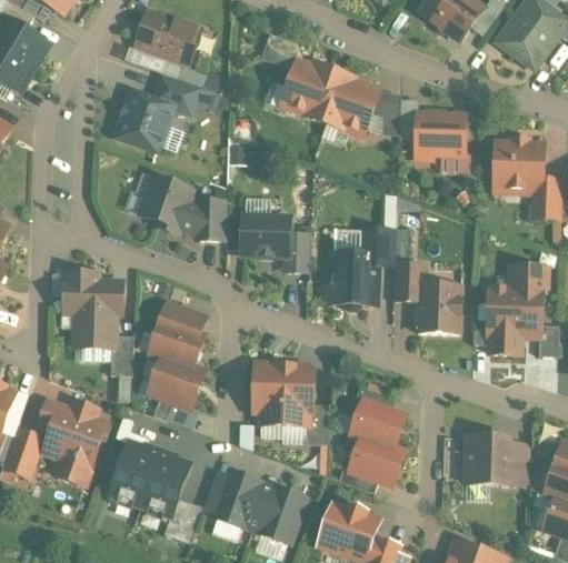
[(8,0),(12,2),(25,10),(31,0),(8,0)]
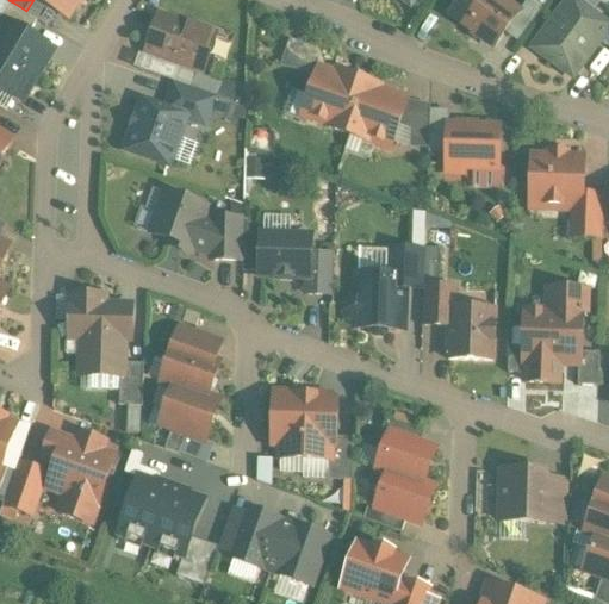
[(43,0),(67,14),(76,0),(43,0)]
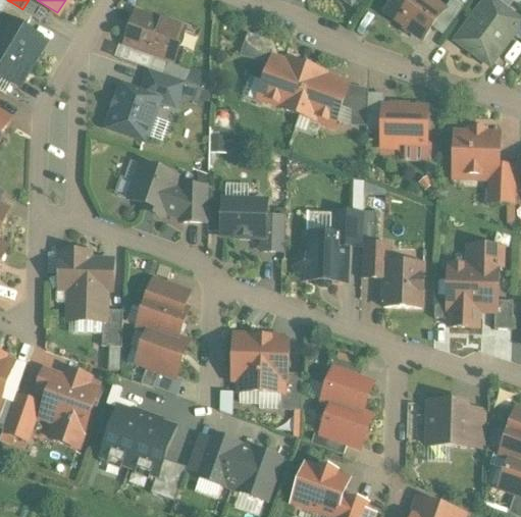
[(393,0),(386,9),(422,36),(431,24),(443,8),(432,0),(393,0)]
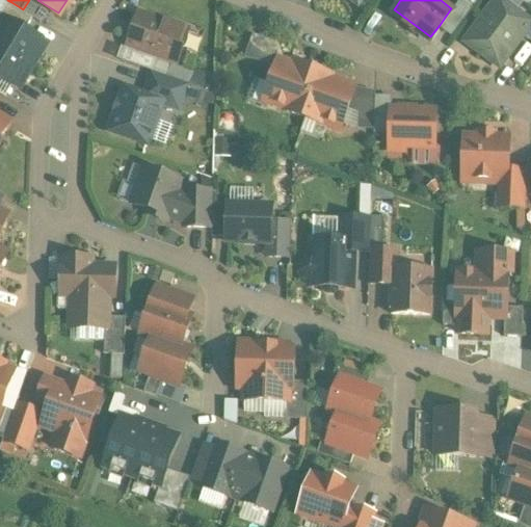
[(473,3),(469,0),(457,0),(451,8),(463,17),(473,3)]
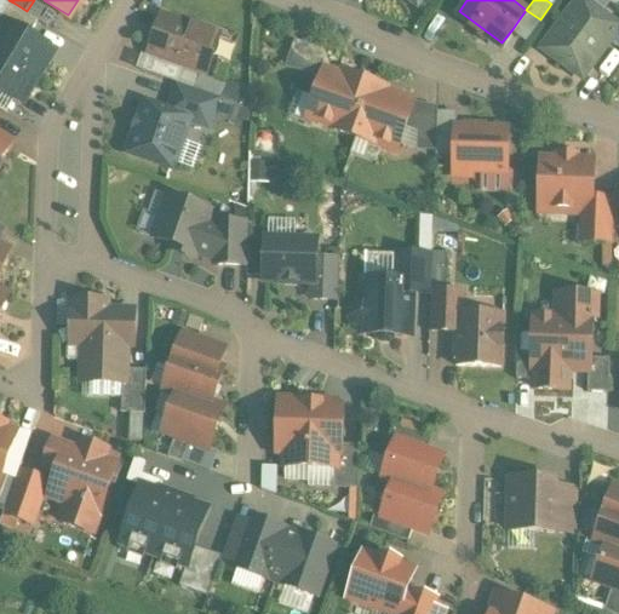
[(573,0),(542,44),(582,74),(608,38),(618,22),(588,0),(573,0)]
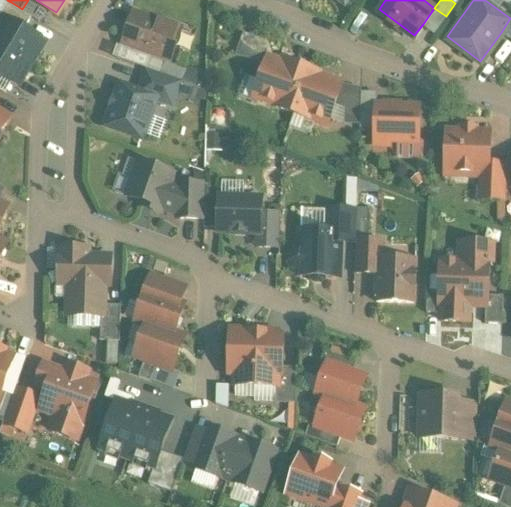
[(11,2),(4,13),(28,27),(34,16),(22,9),(11,2)]
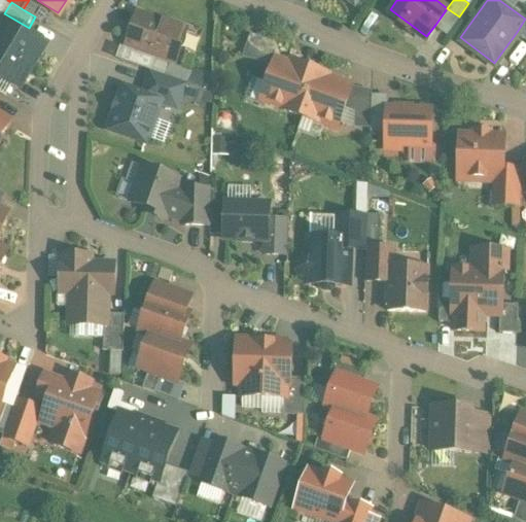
[(447,8),(435,25),(447,33),(459,16),(447,8)]
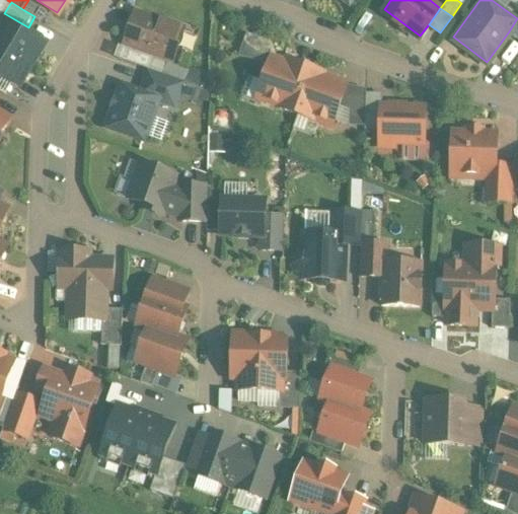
[(181,25),(136,9),(125,42),(171,57),(181,25)]
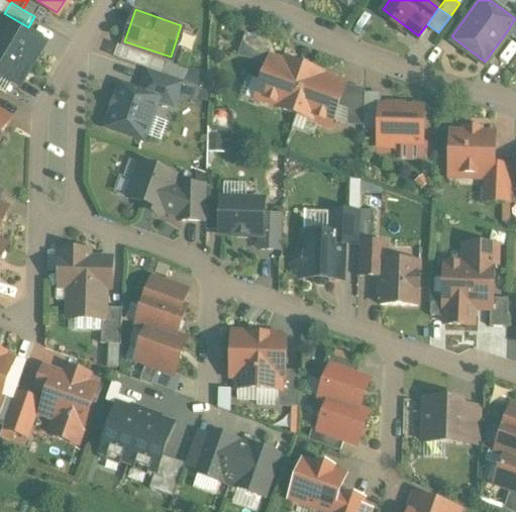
[(0,42),(34,63),(47,39),(28,27),(4,13),(0,19),(0,42)]
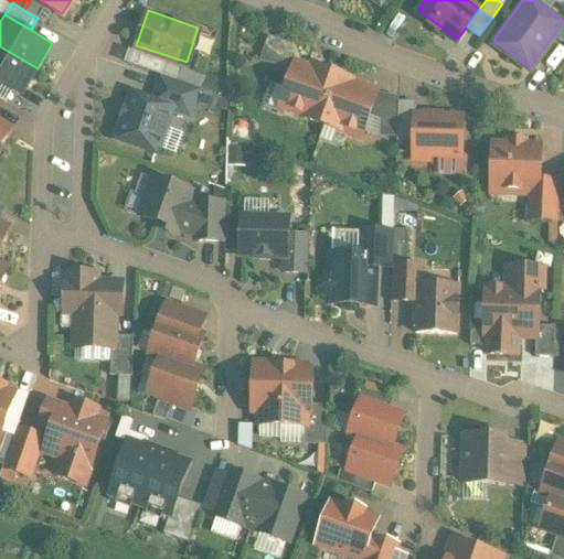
[(563,18),(563,20),(554,34),(563,40),(563,18)]
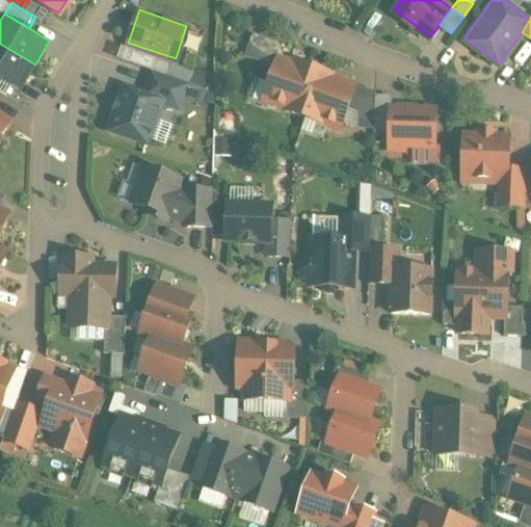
[(275,40),(251,31),(244,54),(260,59),(262,51),(277,56),(277,55),(281,56),(282,52),(275,40)]
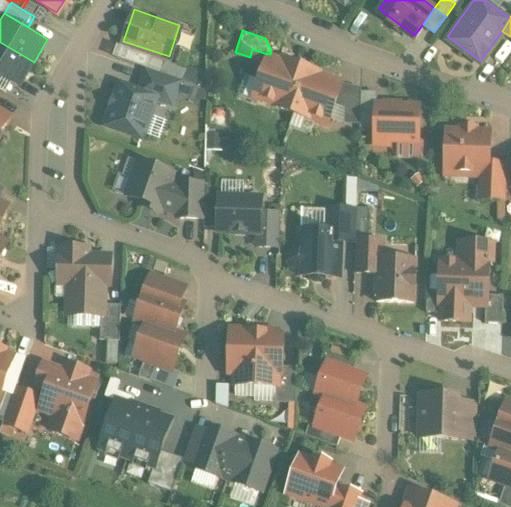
[(0,72),(20,84),(34,62),(0,42),(0,72)]
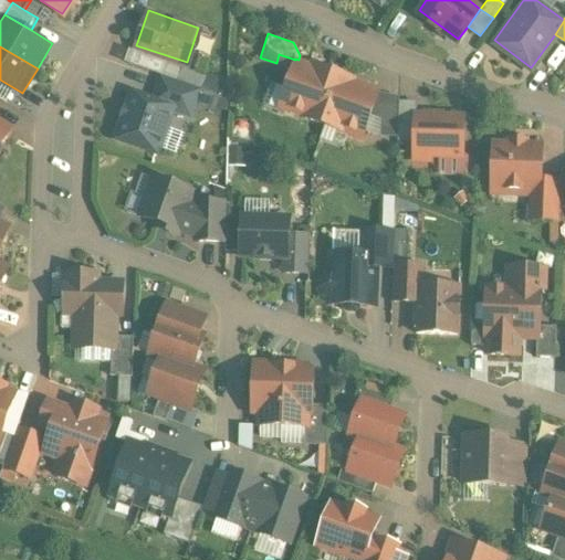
[(166,61),(144,53),(139,65),(161,73),(166,61)]
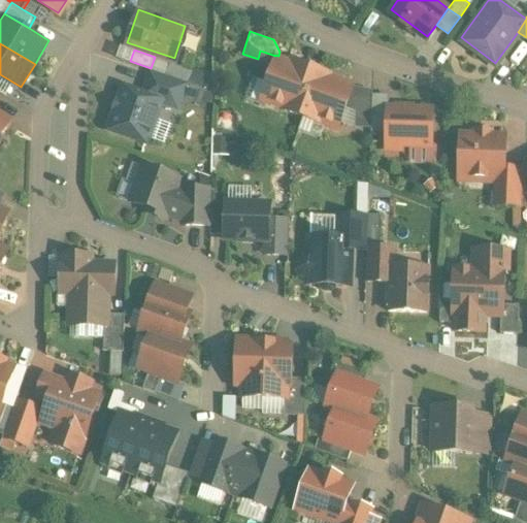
[(328,71),(292,59),(291,60),(278,56),(275,55),(275,56),(266,82),(272,84),(267,98),(283,104),(282,106),(317,119),(316,121),(336,127),(352,84),(327,74),(328,71)]
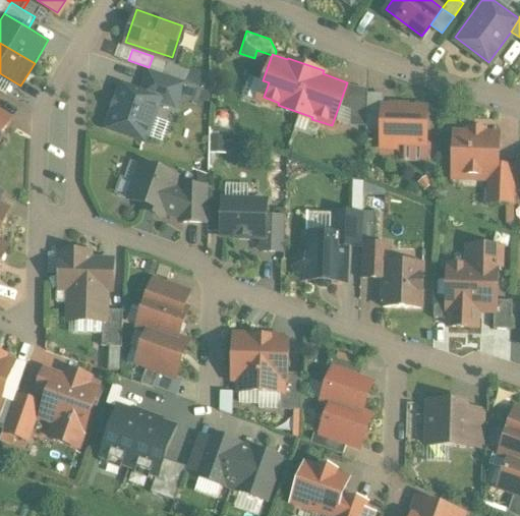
[(166,60),(153,56),(149,67),(162,72),(166,60)]
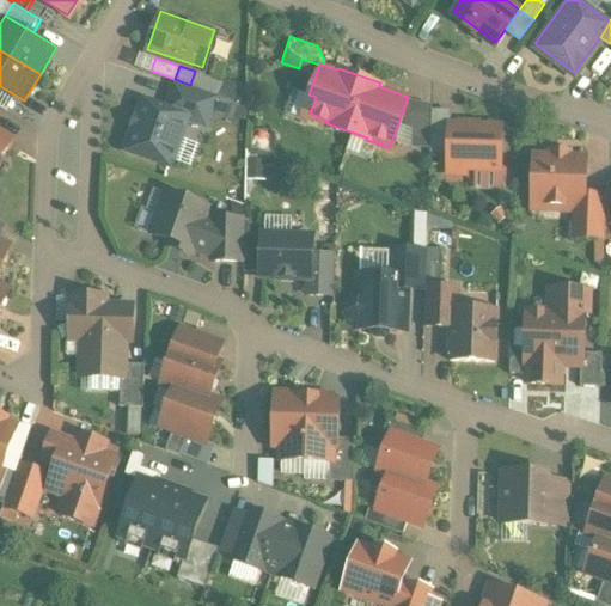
[(242,84),(222,77),(218,92),(237,98),(242,84)]
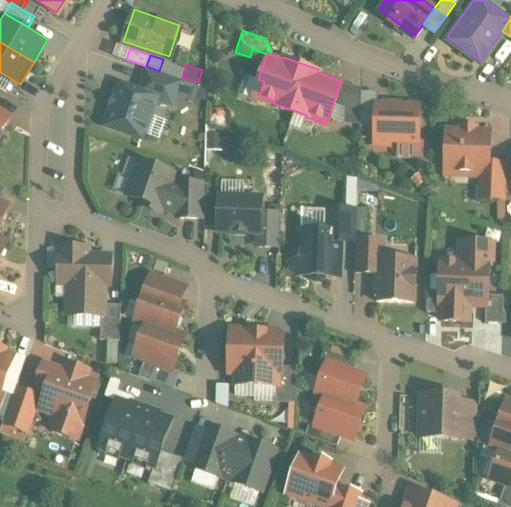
[(179,80),(145,68),(138,89),(155,95),(154,96),(171,102),(179,80)]
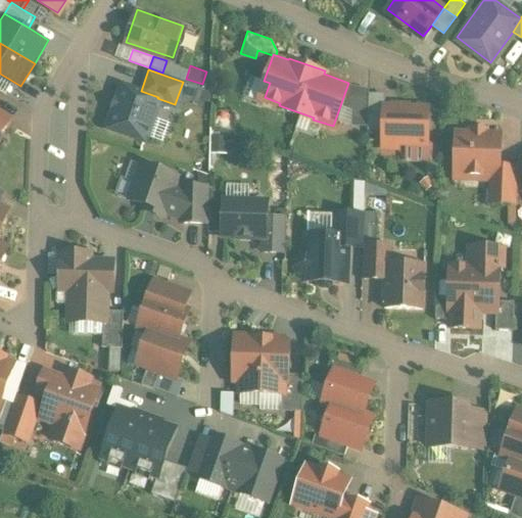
[(141,91),(122,85),(107,125),(144,138),(146,133),(149,132),(153,120),(152,115),(157,98),(158,97),(141,91)]
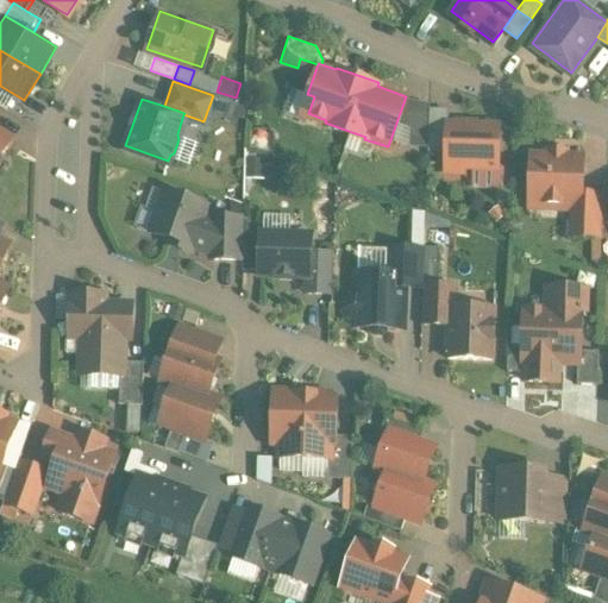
[(446,132),(428,131),(430,106),(428,106),(427,126),(427,143),(427,149),(446,149),(446,132)]
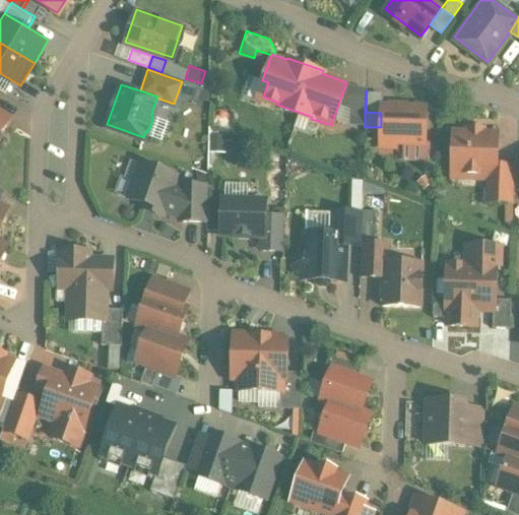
[(405,105),(405,103),(388,103),(388,105),(382,105),(381,113),(381,127),(380,144),(394,145),(394,140),(423,141),(425,106),(405,105)]
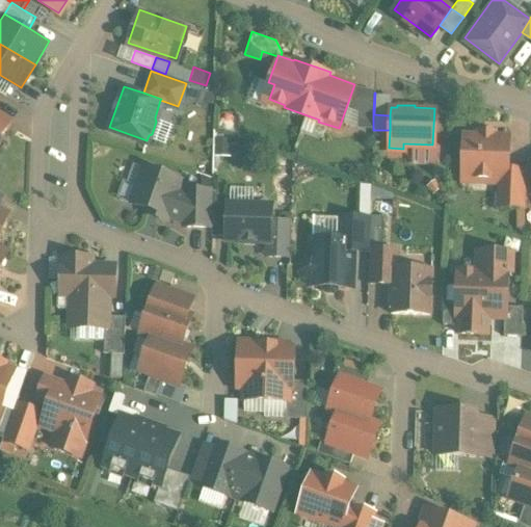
[(373,110),(356,110),(356,125),(373,125),(373,110)]
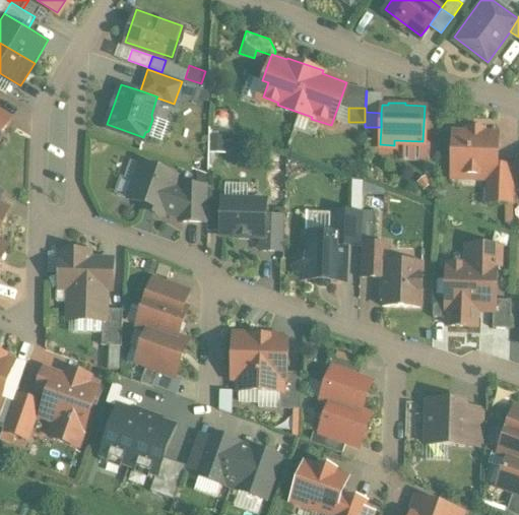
[(0,132),(9,117),(8,117),(7,119),(0,115),(0,132)]
